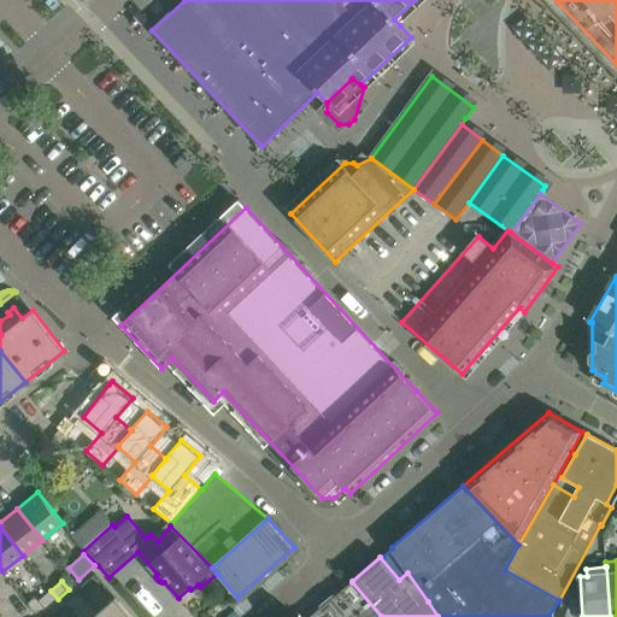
[(381,616),(352,582),(336,595),(335,604),(328,609),(325,605),(310,616),(381,616)]
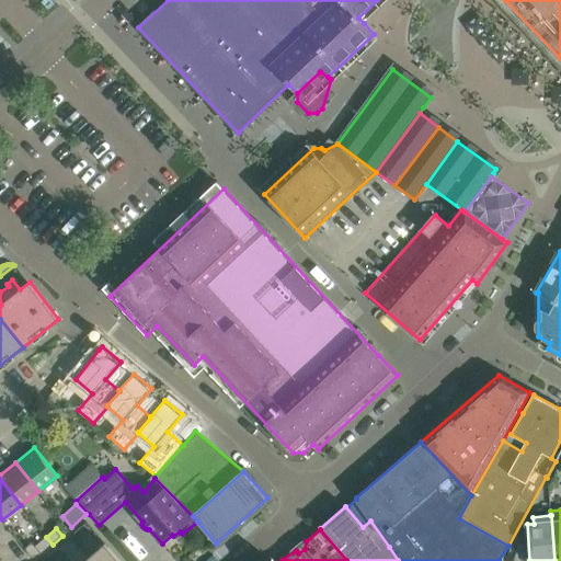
[(42,553),(53,545),(46,537),(35,546),(32,542),(25,549),(32,557),(42,553)]
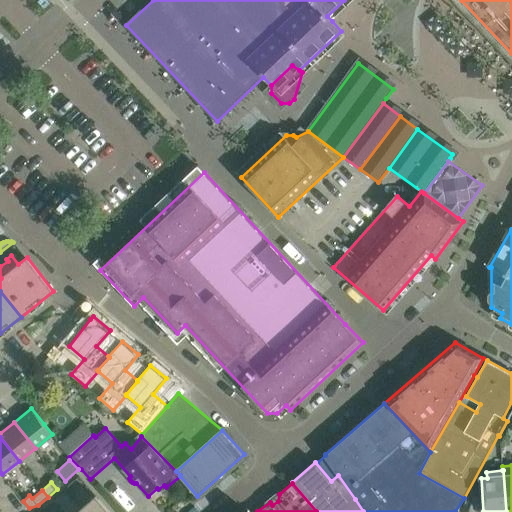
[(109,511),(97,496),(80,510),(65,494),(56,502),(64,511),(109,511)]
